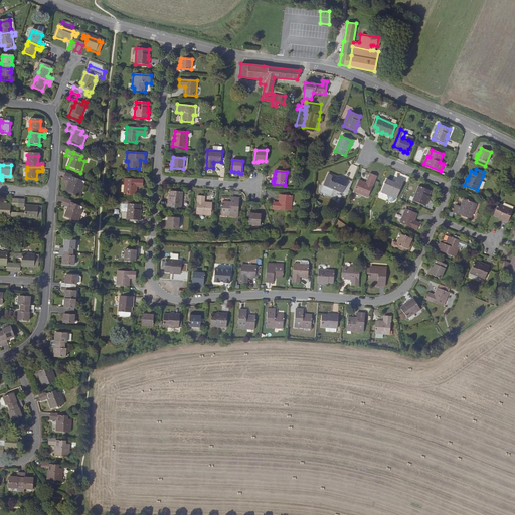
[(348,180),(342,178),(342,179),(338,177),(328,173),(323,185),(343,193),(348,180)]
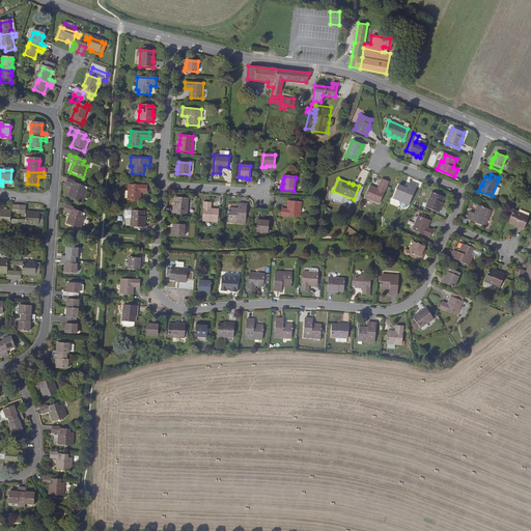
[(74,184),(66,180),(64,187),(72,190),(67,199),(80,204),(85,193),(80,191),(81,188),(74,185),(74,184)]
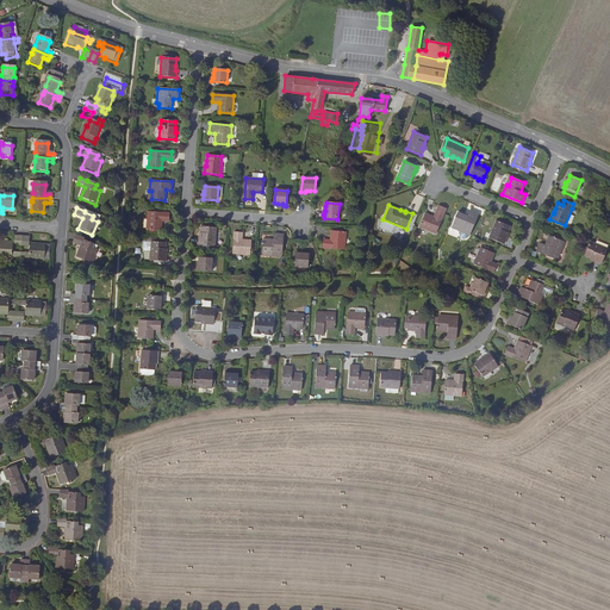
[(439,207),(434,217),(434,218),(424,215),(419,226),(436,234),(446,210),(439,207)]
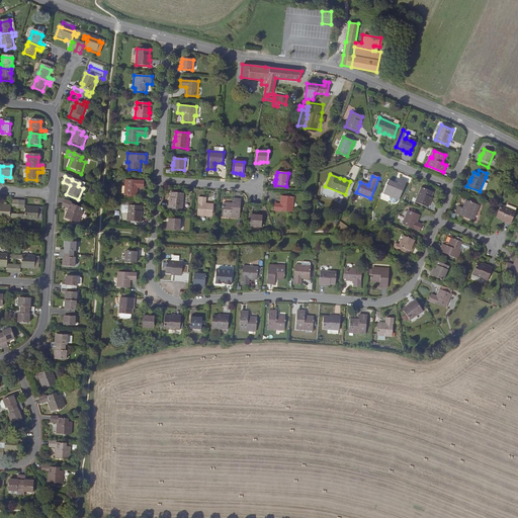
[(137,187),(138,187),(144,188),(144,181),(125,179),(124,194),(136,195),(136,194),(137,187)]
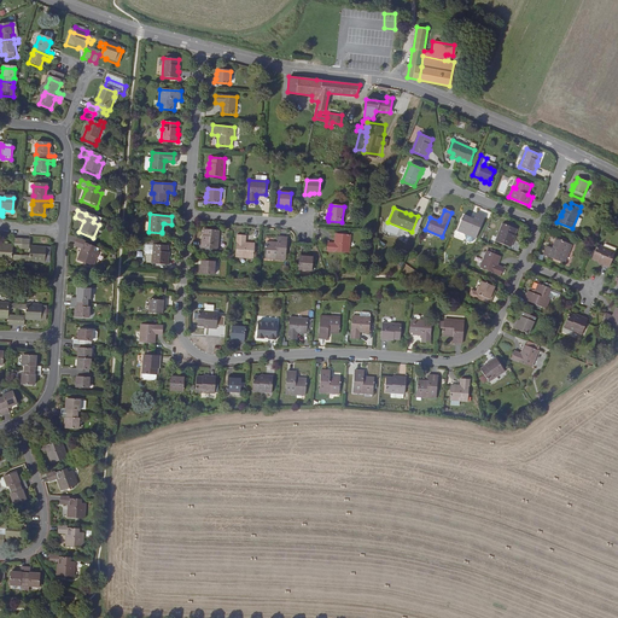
[(467,232),(466,234),(476,238),(484,217),(476,214),(473,219),(464,215),(459,228),(467,232)]
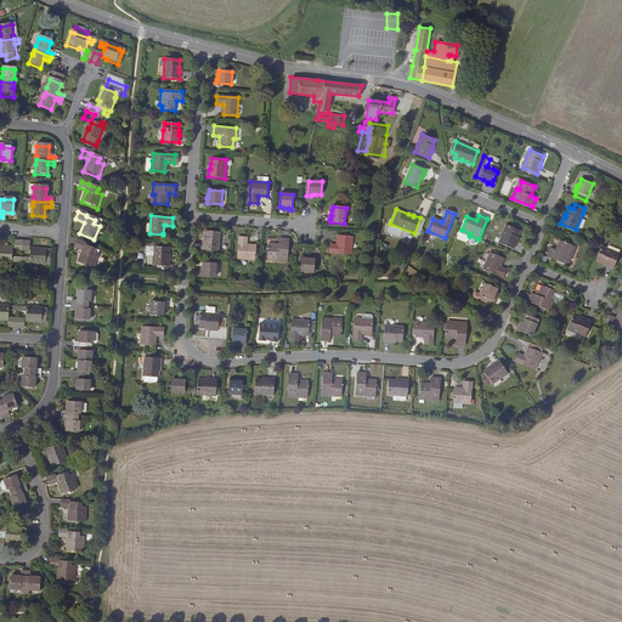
[(514,249),(516,242),(518,237),(520,231),(507,225),(499,243),(514,249)]
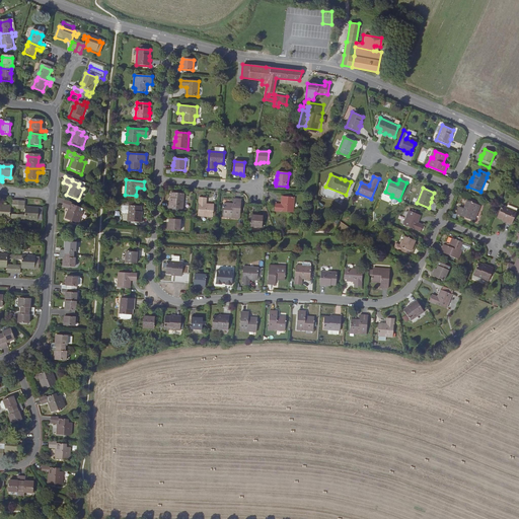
[(171,193),(170,198),(170,202),(169,202),(169,208),(182,210),(183,194),(171,193)]
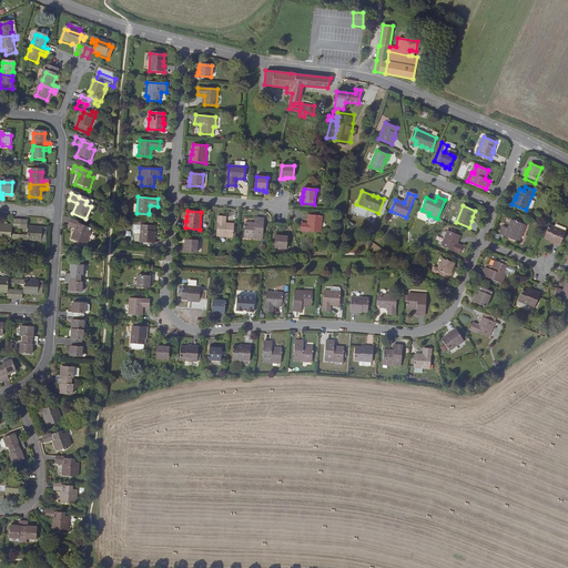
[(308,224),(307,224),(302,223),(301,231),(321,232),(322,216),(310,215),(308,224)]
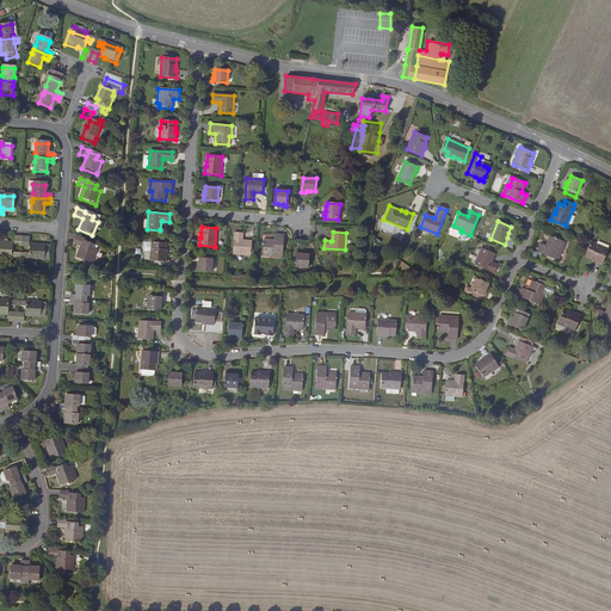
[(252,242),(242,241),(242,240),(244,233),(235,233),(233,254),(251,255),(252,242)]
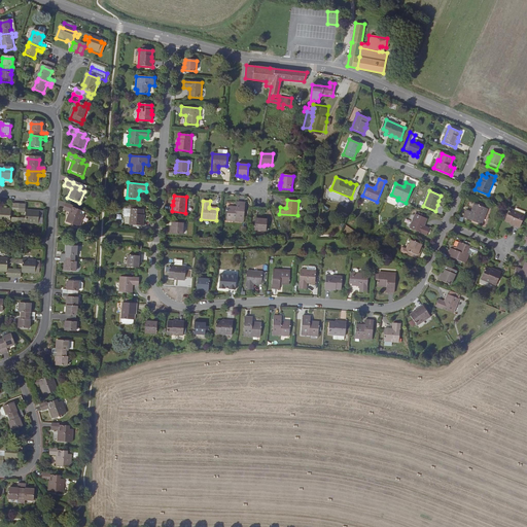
[(235,219),(234,221),(243,221),(245,203),(237,202),(237,207),(227,206),(226,218),(227,218),(235,219)]
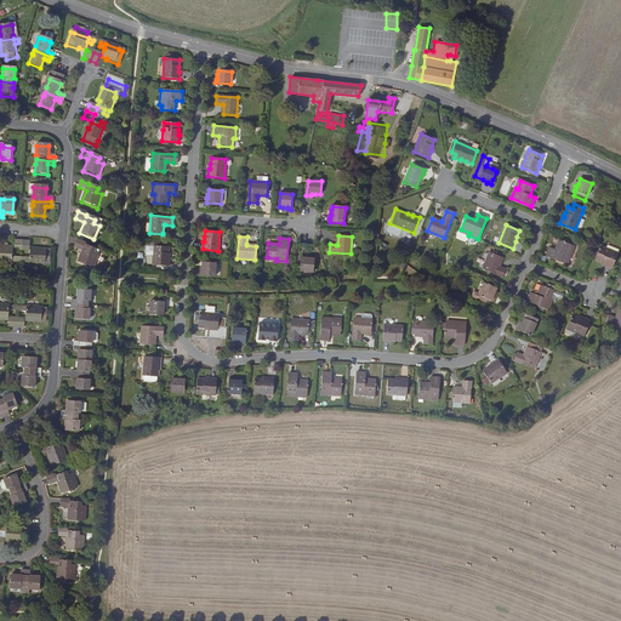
[(569,254),(573,245),(559,240),(556,250),(550,248),(547,256),(568,265),(571,255),(569,254)]
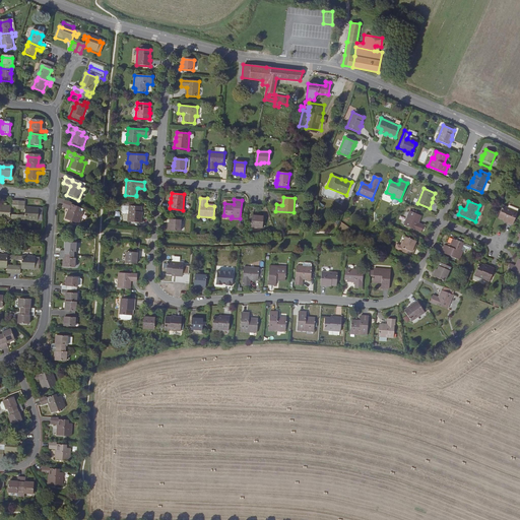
[(71,205),(64,203),(62,208),(68,211),(65,221),(77,225),(82,214),(77,212),(78,209),(70,206),(71,205)]
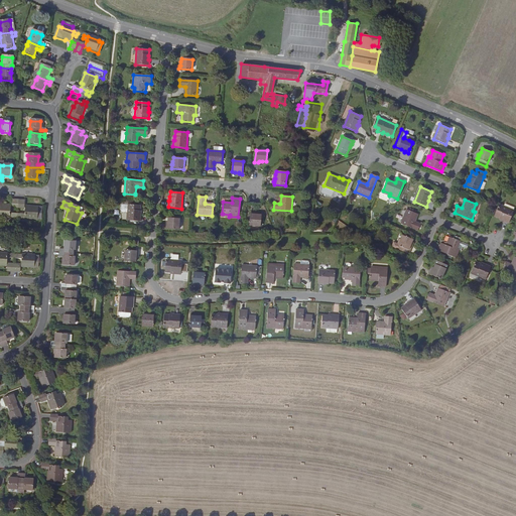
[(140,221),(141,215),(140,215),(140,211),(140,206),(128,205),(127,220),(140,221)]
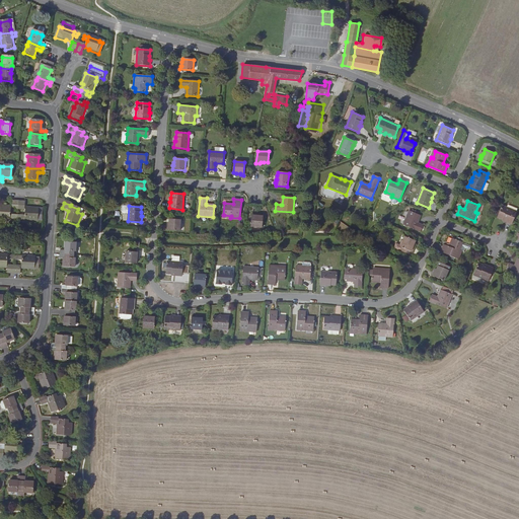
[(506,221),(506,222),(512,224),(517,212),(502,206),(498,217),(503,220),(506,221)]
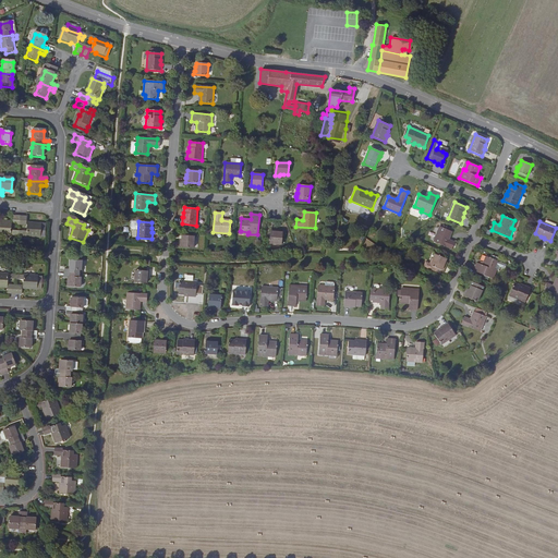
[(10,232),(11,225),(4,225),(4,223),(0,222),(0,235),(9,237),(10,237),(14,237),(14,233),(10,232)]
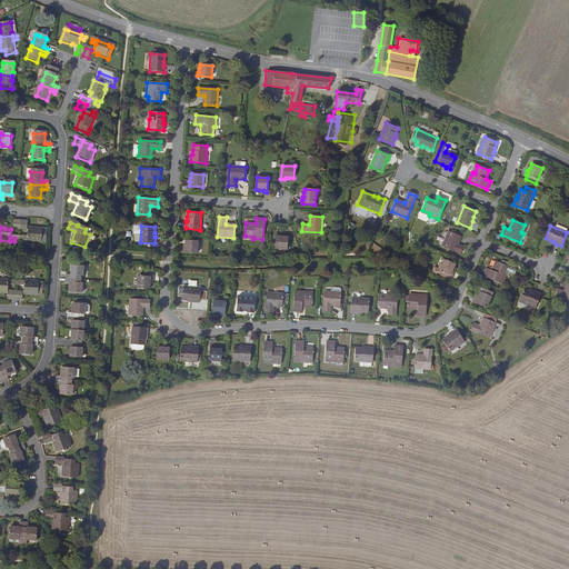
[(32,231),(27,231),(27,238),(22,238),(22,241),(27,242),(26,243),(39,243),(43,243),(45,230),(32,229),(32,231)]
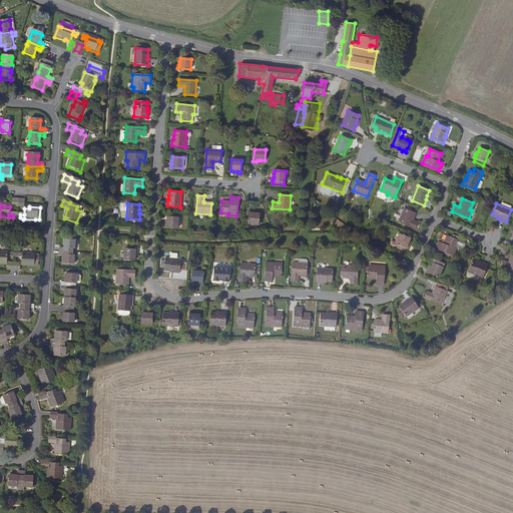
[(412,219),(415,212),(404,208),(399,222),(415,228),(418,222),(413,220),(412,219)]
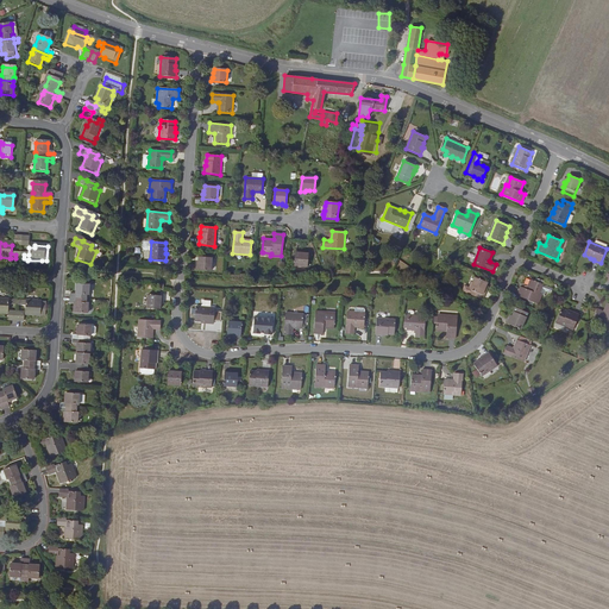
[(300,253),(300,251),(295,251),(294,265),(307,267),(308,253),(303,253),(300,253)]
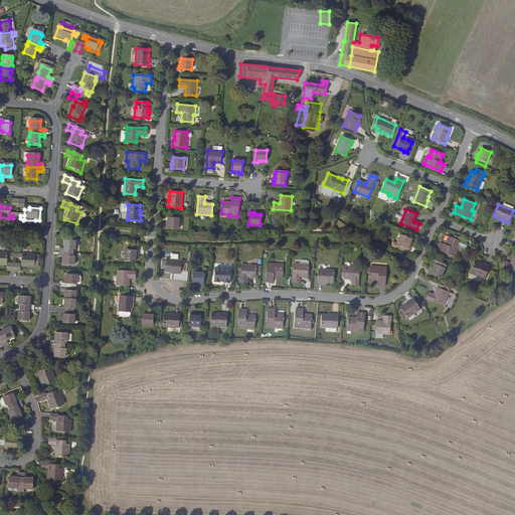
[(168,217),(168,221),(167,224),(166,224),(166,227),(178,229),(179,218),(168,217)]
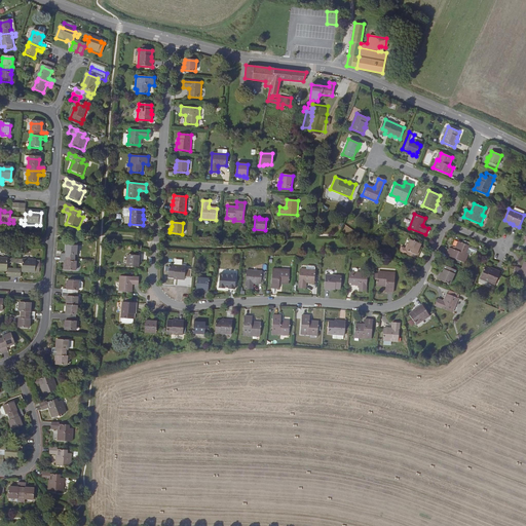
[(416,259),(419,252),(418,251),(419,248),(421,243),(410,239),(407,250),(402,248),(400,252),(416,259)]
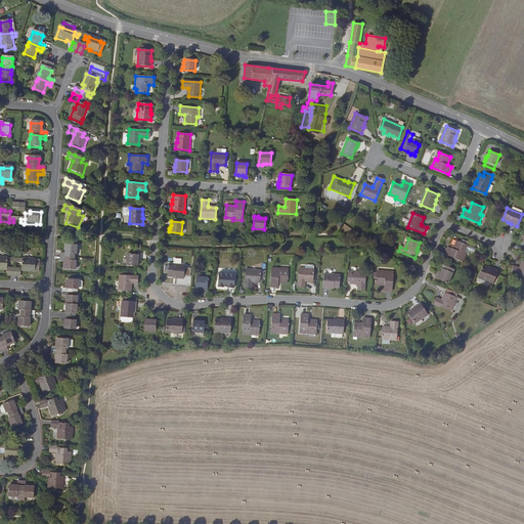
[(466,254),(467,253),(465,253),(468,245),(456,241),(453,249),(448,247),(445,255),(463,262),(466,254)]
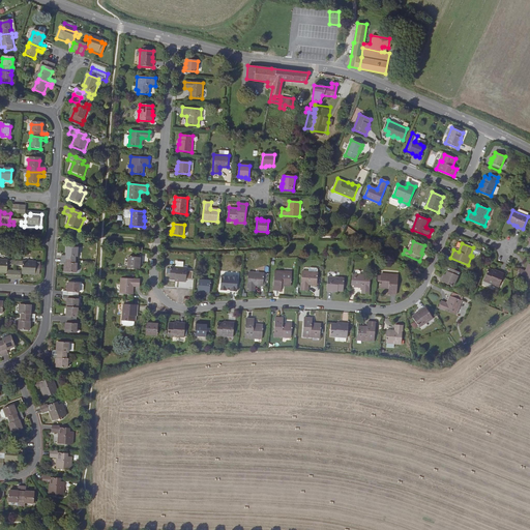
[(470,256),(472,256),(471,257),(473,258),(474,255),(476,255),(478,255),(479,252),(478,251),(473,247),(470,256)]
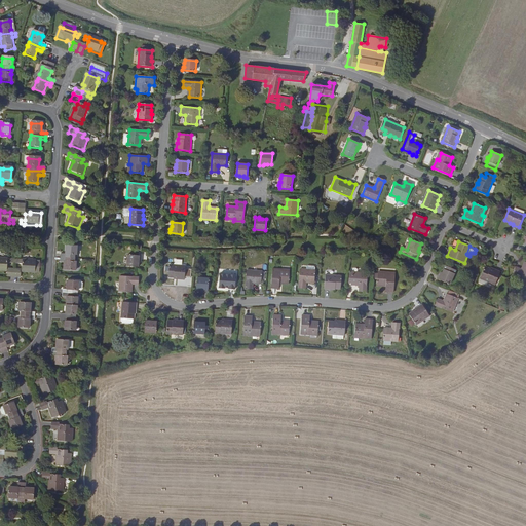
[(60,256),(60,260),(73,260),(73,258),(74,258),(75,249),(65,248),(64,257),(60,256)]
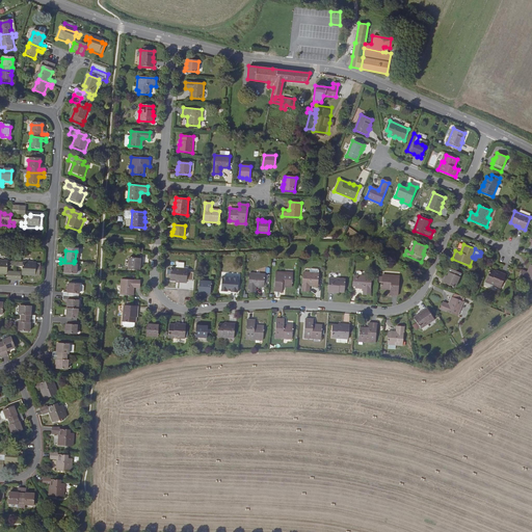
[(140,262),(141,263),(142,259),(130,258),(129,269),(140,270),(140,266),(140,262)]
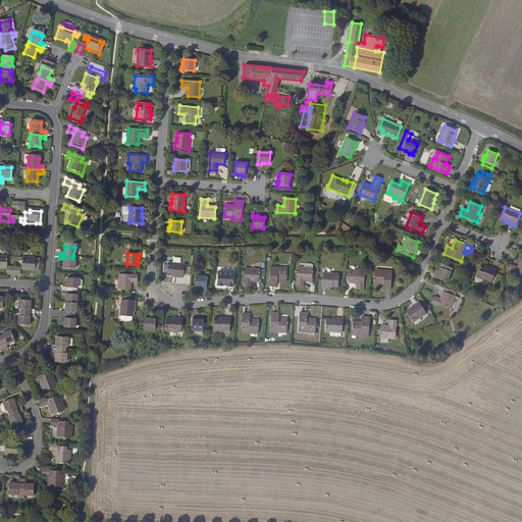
[(0,267),(6,268),(6,262),(10,263),(10,259),(6,259),(6,258),(0,257),(0,267)]
